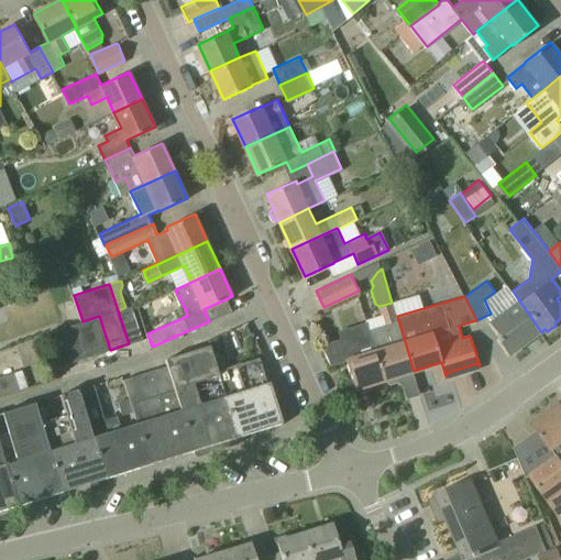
[(518,299),(494,318),(490,321),(499,336),(497,338),(509,354),(529,341),(528,337),(539,329),(518,299)]
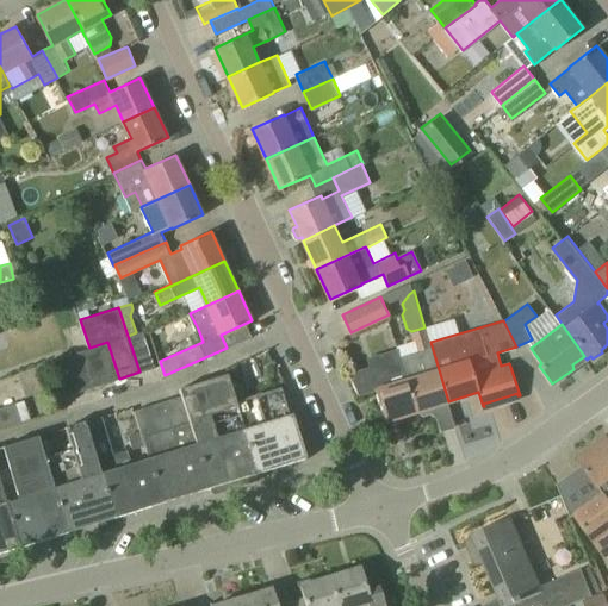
[(430,342),(425,328),(411,331),(417,349),(399,355),(401,360),(417,411),(420,411),(425,414),(432,412),(433,406),(448,401),(430,342)]
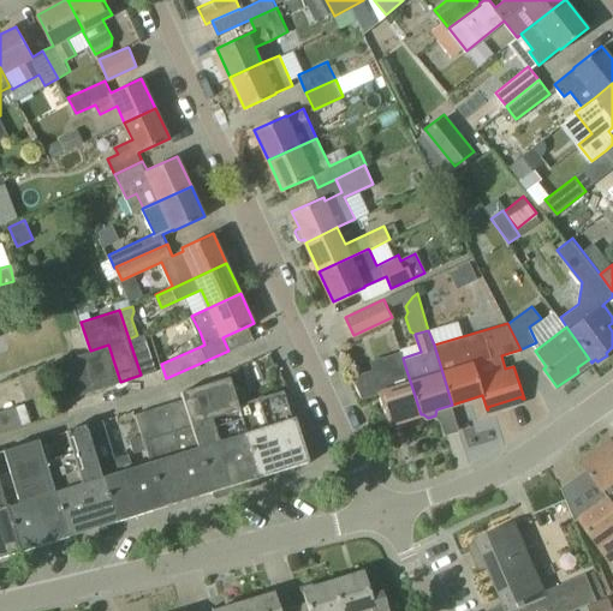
[(146,333),(137,335),(129,339),(141,375),(158,370),(146,333)]
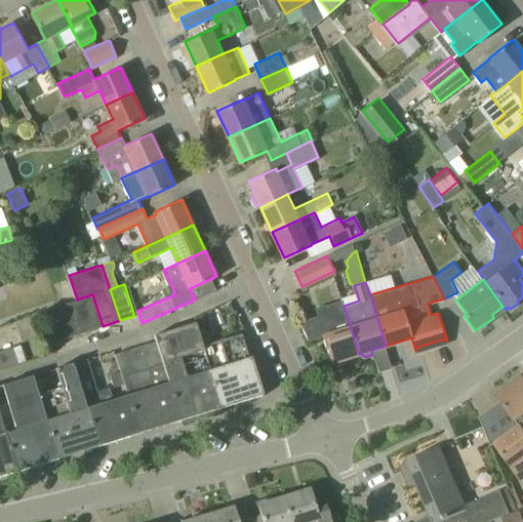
[(92,294),(77,299),(68,303),(78,333),(103,326),(92,294)]
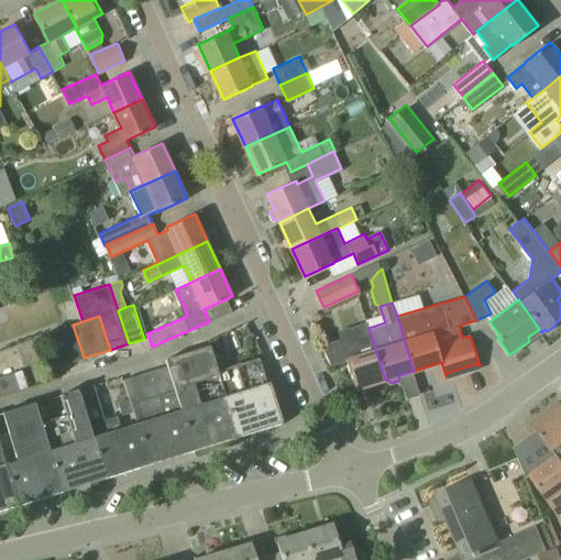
[(58,366),(84,358),(73,325),(47,332),(58,366)]
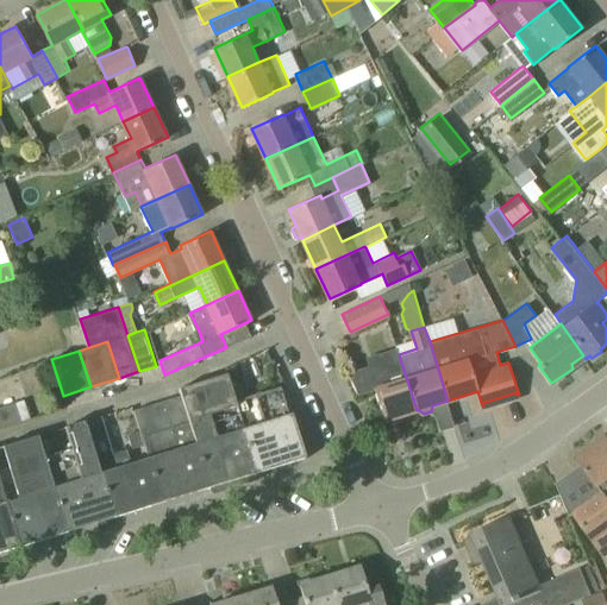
[(386,420),(417,410),(400,359),(350,375),(360,394),(376,389),(386,420)]
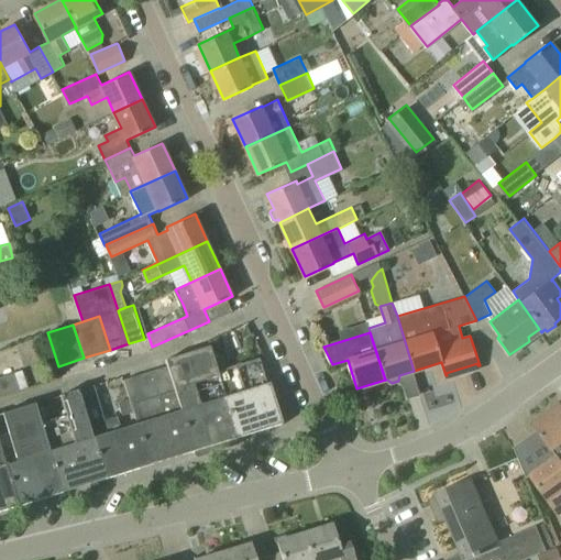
[(239,436),(238,431),(227,395),(218,370),(219,370),(211,344),(167,358),(169,364),(196,449),(239,436)]
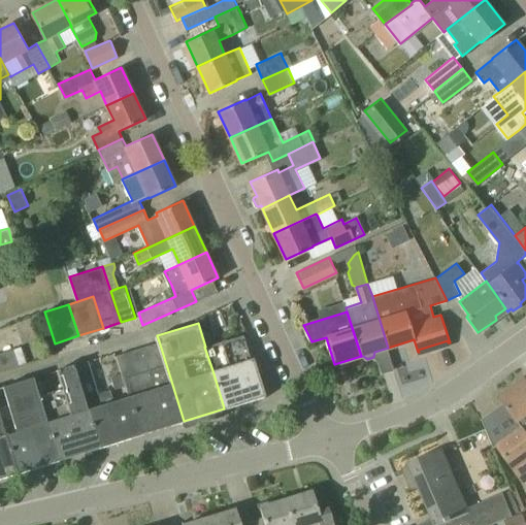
[(243,334),(205,347),(204,347),(212,370),(251,358),(243,334)]
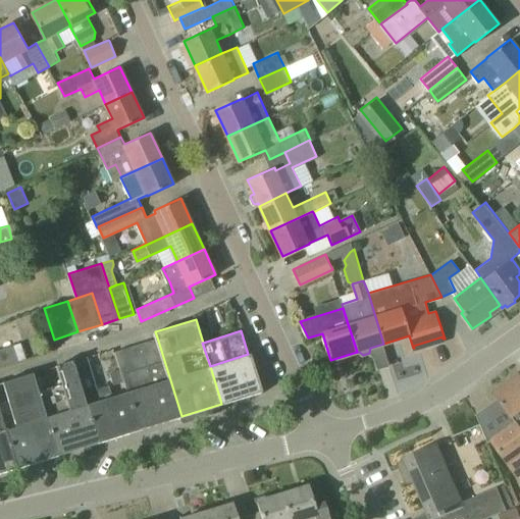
[(128,391),(139,424),(141,429),(182,416),(157,338),(115,350),(121,368),(124,379),(128,391)]
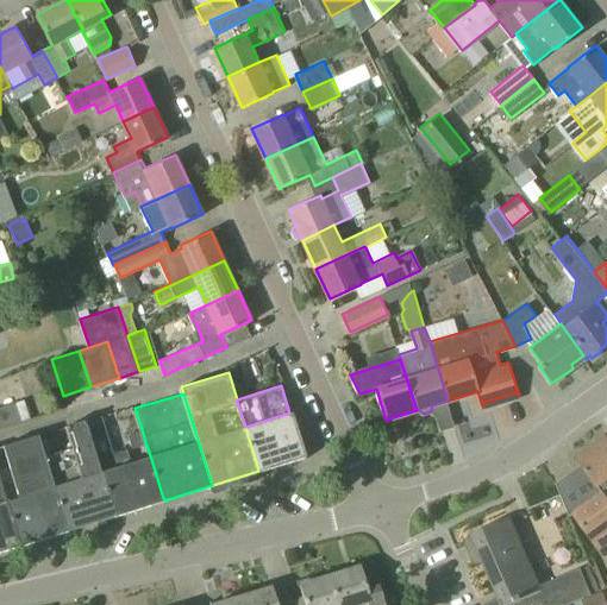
[(13,402),(0,405),(0,427),(19,421),(13,402)]
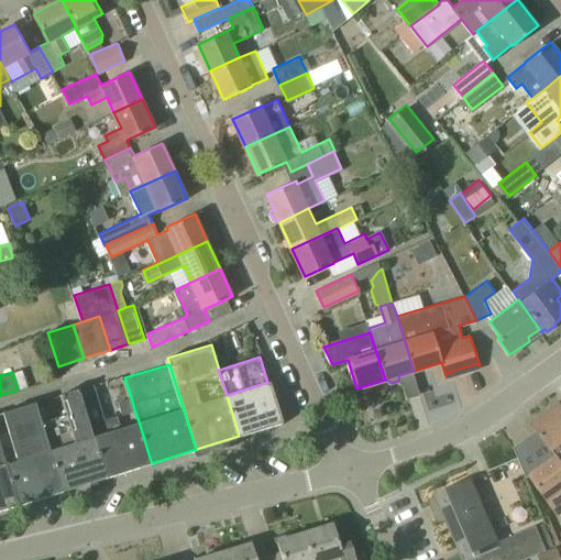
[(271,381),(267,382),(227,395),(238,431),(239,436),(284,423),(271,381)]
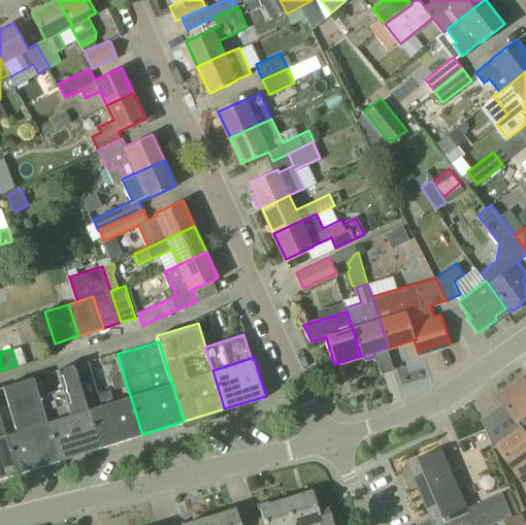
[(59,369),(65,390),(40,397),(58,455),(99,443),(85,397),(74,364),(59,369)]
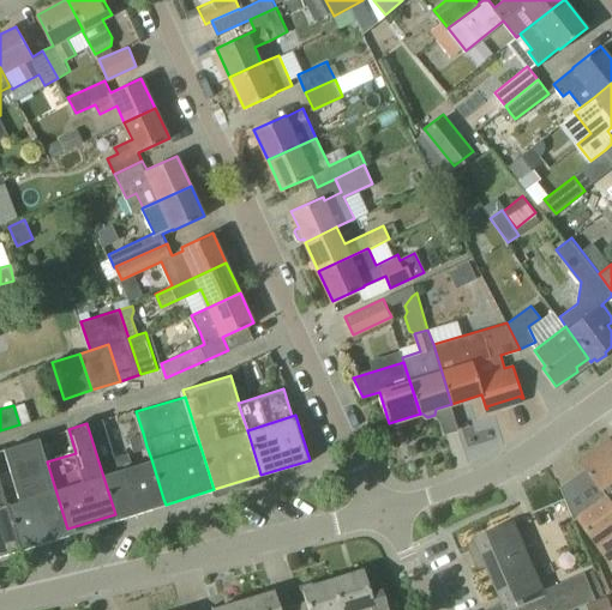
[(135,450),(147,446),(143,433),(130,436),(135,450)]
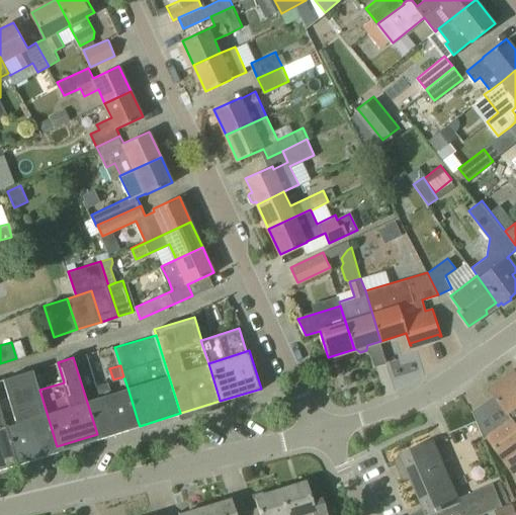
[(59,451),(57,446),(39,390),(33,369),(0,379),(0,407),(6,426),(17,464),(59,451)]
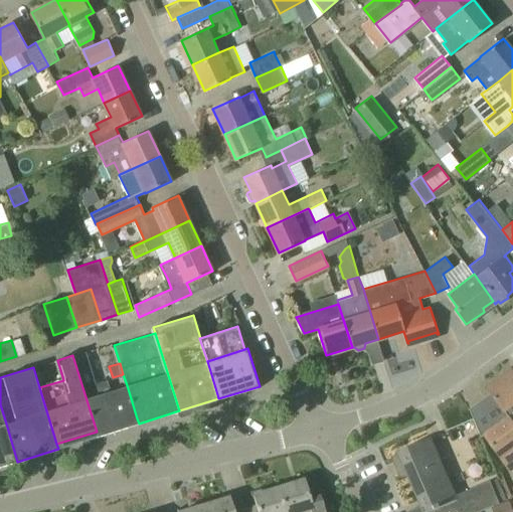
[(490,385),(507,409),(510,413),(485,432),(512,468),(512,369),(490,385)]
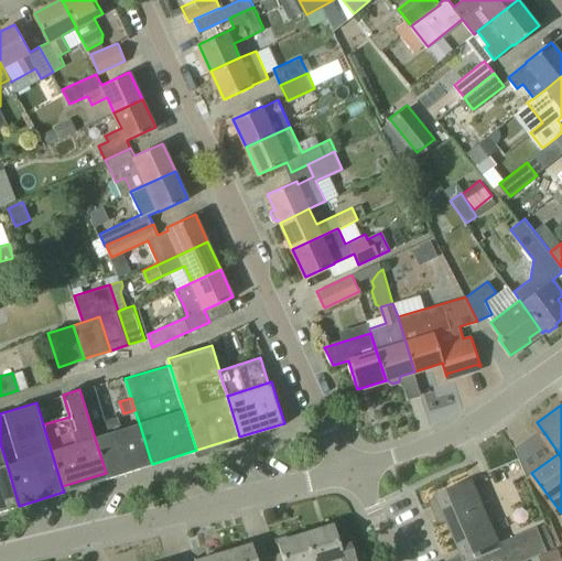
[(90,424),(106,473),(108,478),(152,464),(150,459),(139,422),(122,428),(119,416),(90,424)]
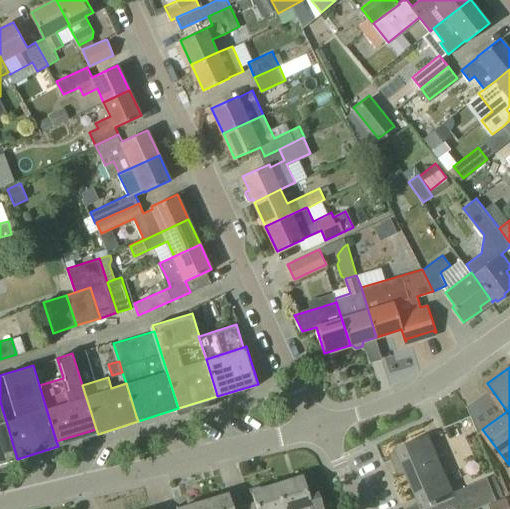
[(0,464),(17,459),(6,421),(0,402),(0,464)]
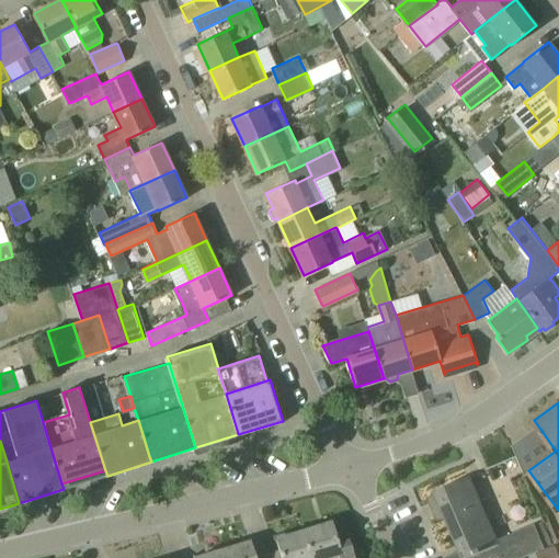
[(445,557),(520,557),(547,547),(537,522),(499,538),(471,475),(435,490),(461,549),(445,556),(445,557)]
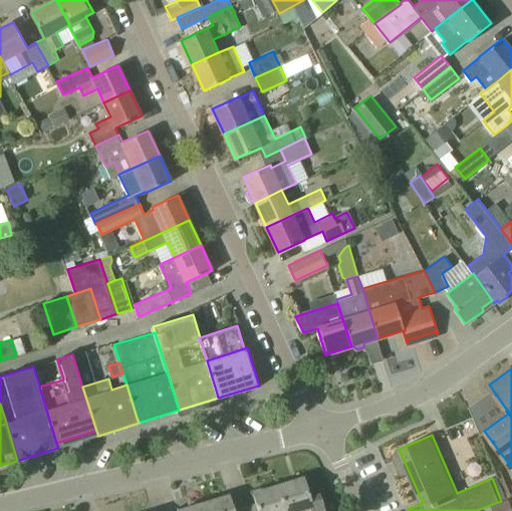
[(293,510),(312,505),(314,510),(325,510),(321,498),(311,502),(304,477),(278,485),(286,510),(293,510)]
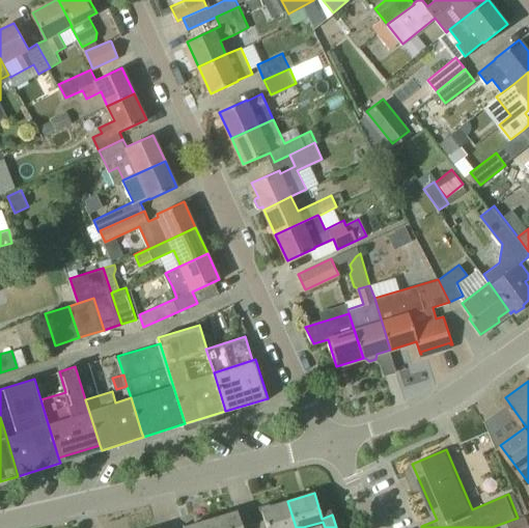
[(268,527),(296,527),(287,501),(261,509),(268,527)]
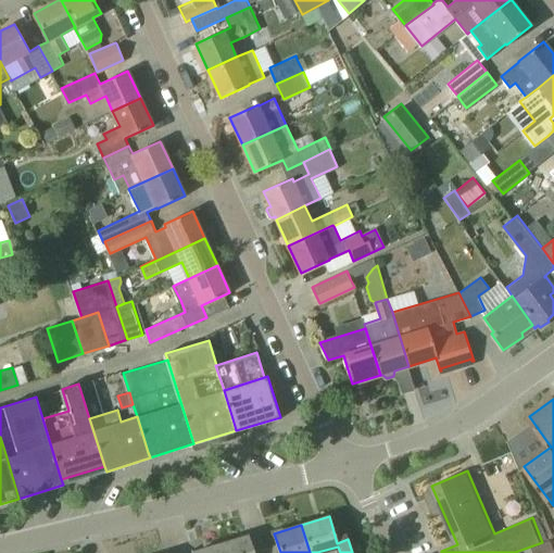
[(252,552),(248,536),(221,543),(224,552),(252,552)]
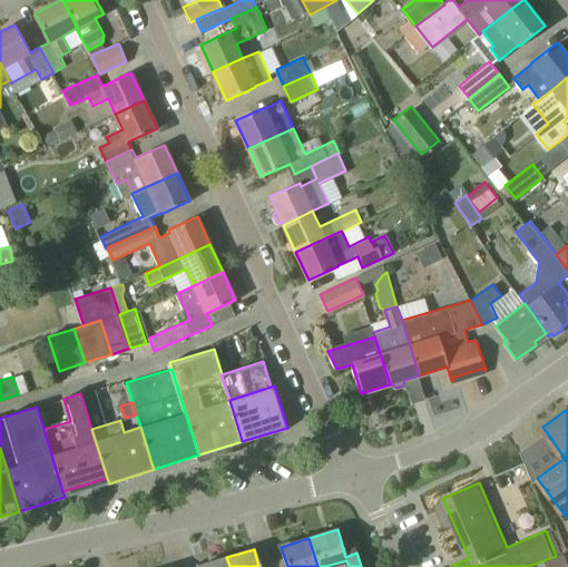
[(567,553),(547,560),(549,566),(567,566),(567,553)]
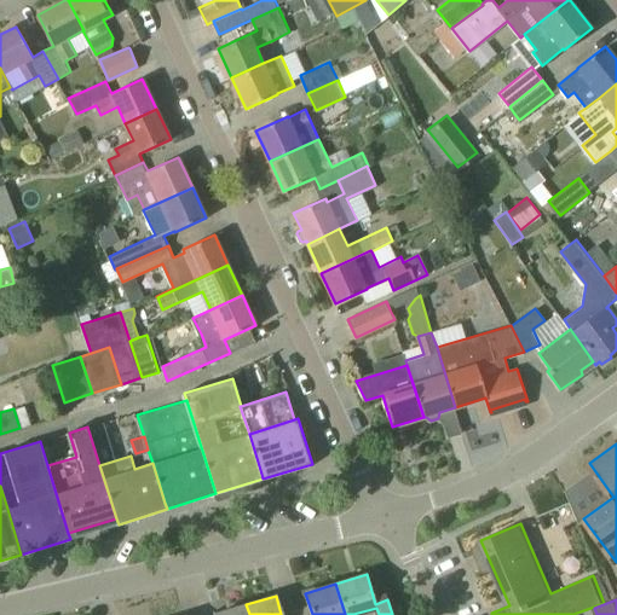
[(249,614),(246,604),(215,614),(249,614)]
